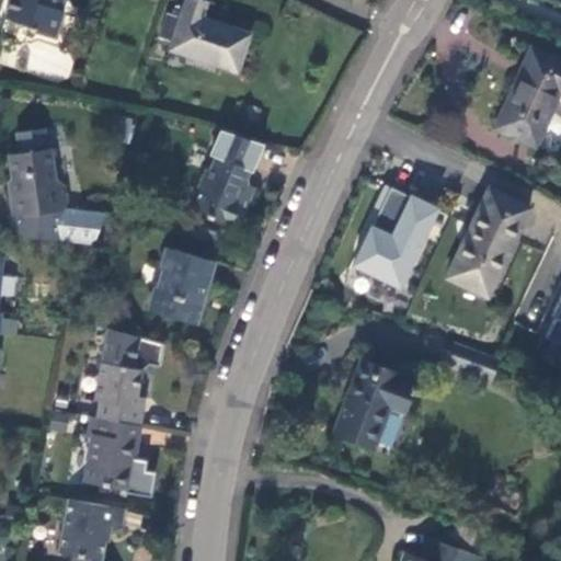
[(8,0),(3,20),(29,27),(27,31),(54,38),(63,11),(52,8),(54,0),(8,0)]
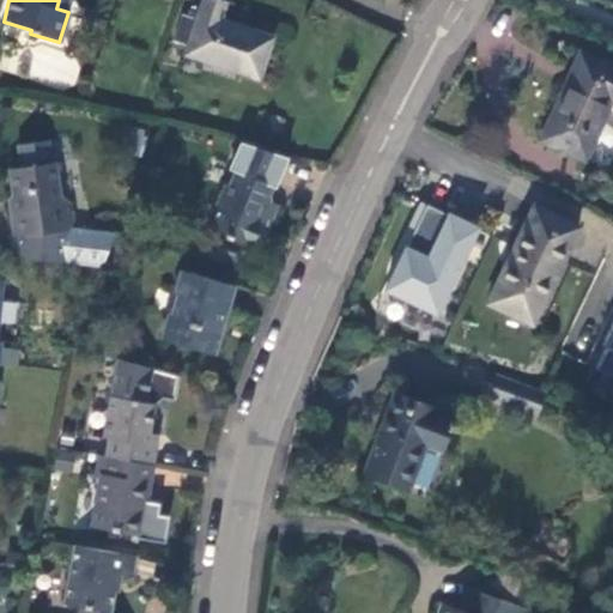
[(189,46),(186,56),(259,80),(272,41),(219,22),(225,5),(211,0),(206,0),(199,22),(187,17),(178,42),(189,46)]
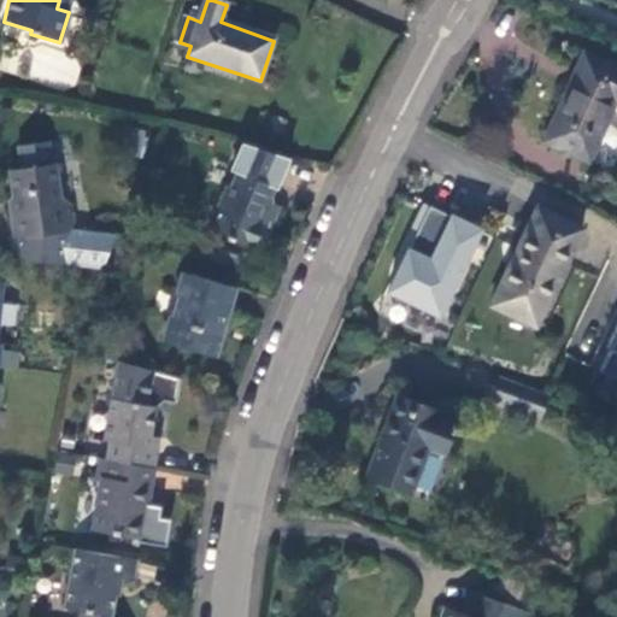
[(616,65),(586,52),(546,140),(589,160),(616,103),(616,65)]
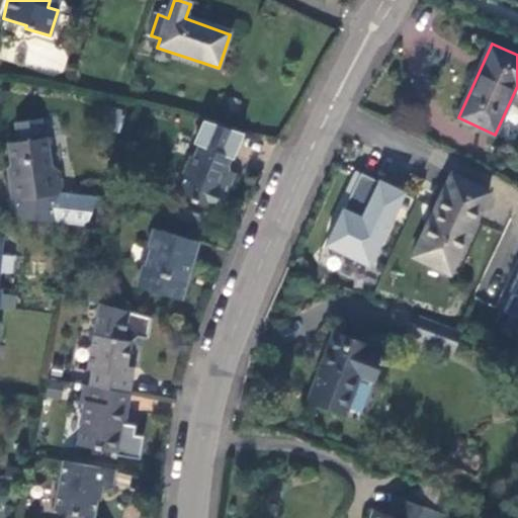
[(18,140),(9,141),(13,178),(10,180),(11,198),(8,216),(55,222),(58,193),(63,191),(60,170),(52,162),(48,134),(40,136),(37,115),(14,119),(18,140)]
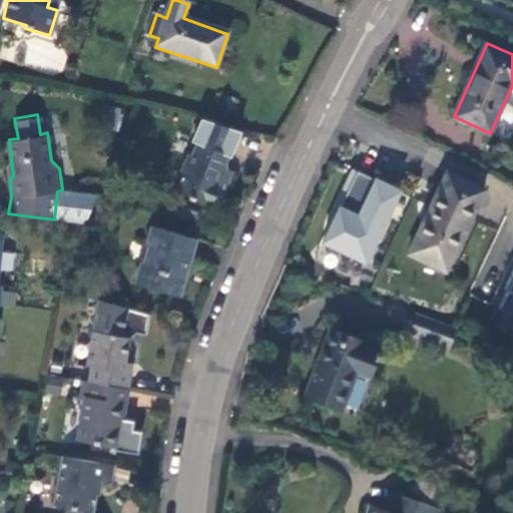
[(222,168),(237,133),(196,122),(190,140),(194,141),(189,155),(187,155),(179,174),(182,175),(176,189),(189,194),(188,200),(207,208),(212,194),(220,197),(230,172),(222,168)]
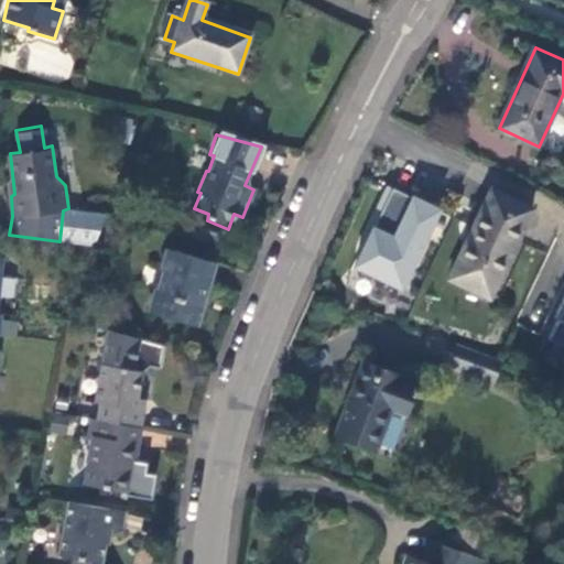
[(199,167),(206,171),(208,171),(214,155),(209,154),(206,152),(199,167)]
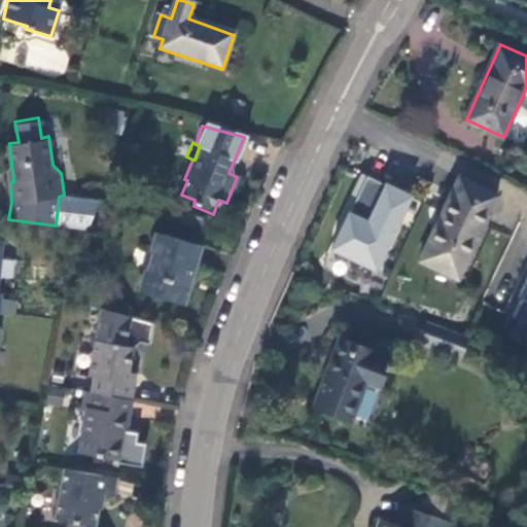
[(360,215),(347,210),(329,252),(381,274),(414,195),(361,173),(349,201),(363,206),(360,215)]
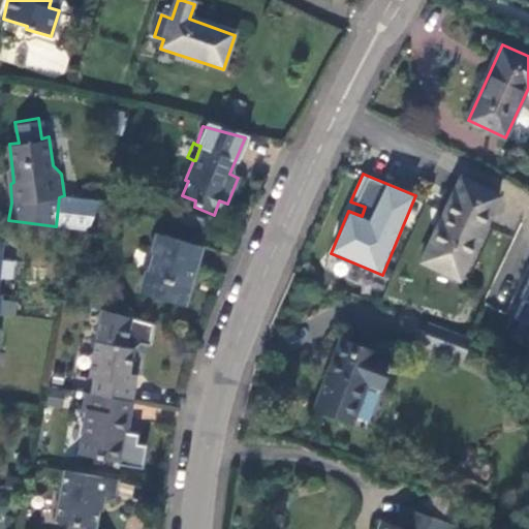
[(461,279),(500,194),(463,177),(423,261),(461,279)]
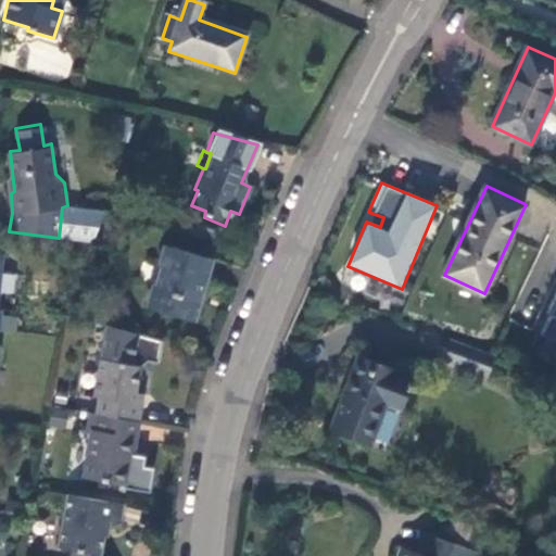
[(200,294),(211,256),(166,245),(160,265),(162,266),(158,281),(156,281),(149,308),(196,319),(203,295),(200,294)]
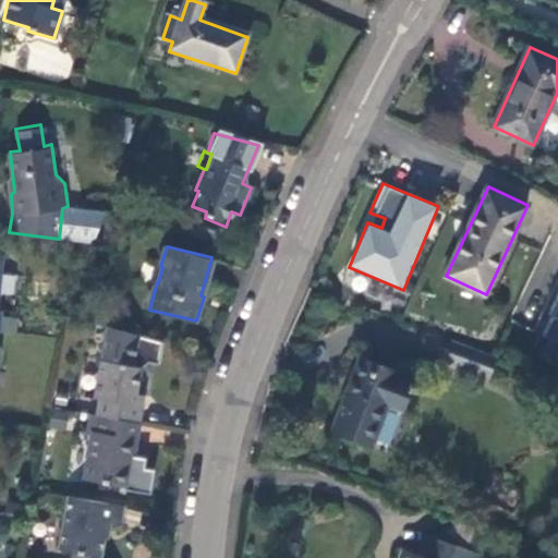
[(557,364),(557,294),(535,355),(557,364)]
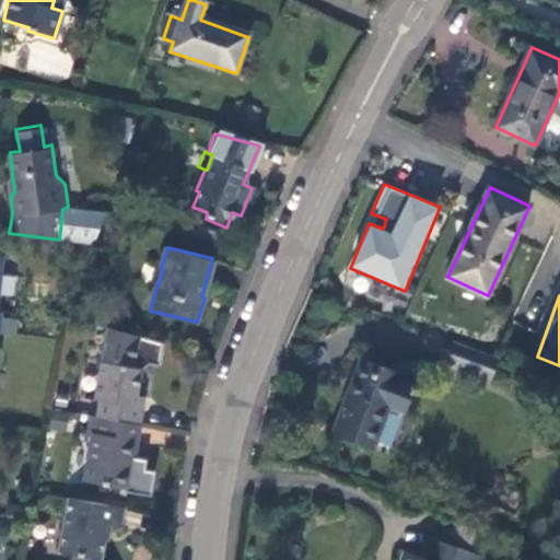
[(158,364),(162,342),(106,326),(93,398),(98,399),(95,415),(138,422),(141,405),(133,404),(140,368),(148,362),(158,364)]
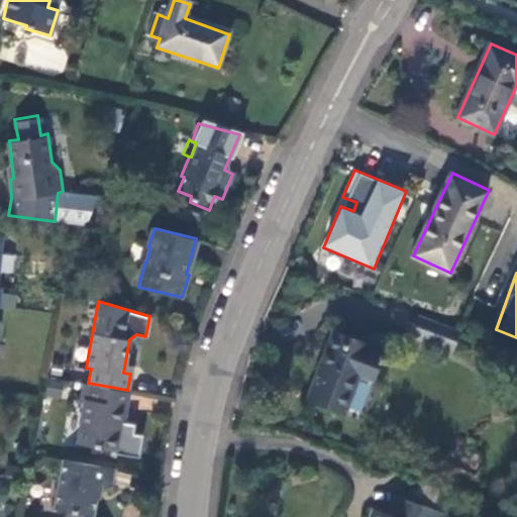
[(412,332),(433,340),(439,323),(419,316),(412,332)]
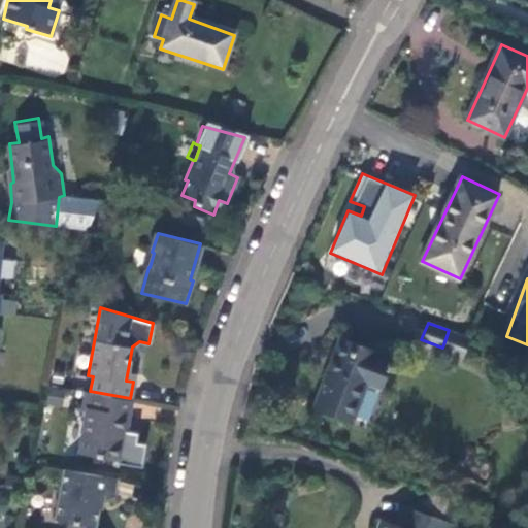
[(442,348),(463,356),(470,338),(449,330),(442,348)]
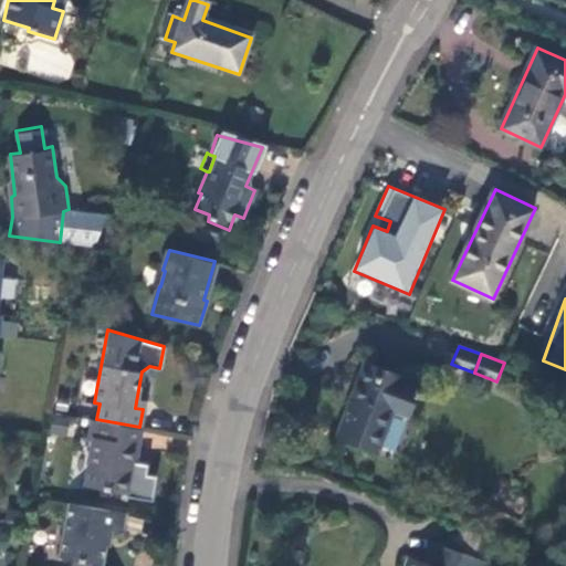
[(366,360),(342,430),(380,444),(395,407),(409,413),(419,386),(402,380),(405,374),(366,360)]
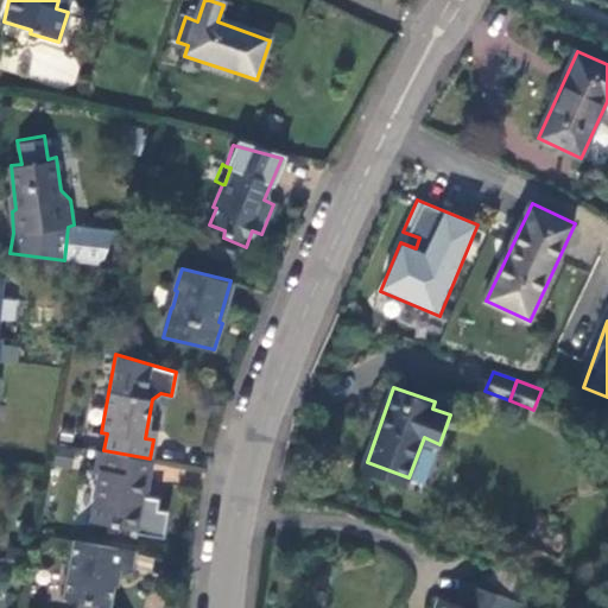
[(103,450),(97,448),(94,468),(99,469),(89,520),(132,527),(131,531),(162,537),(166,510),(154,508),(157,496),(143,494),(150,458),(103,450)]
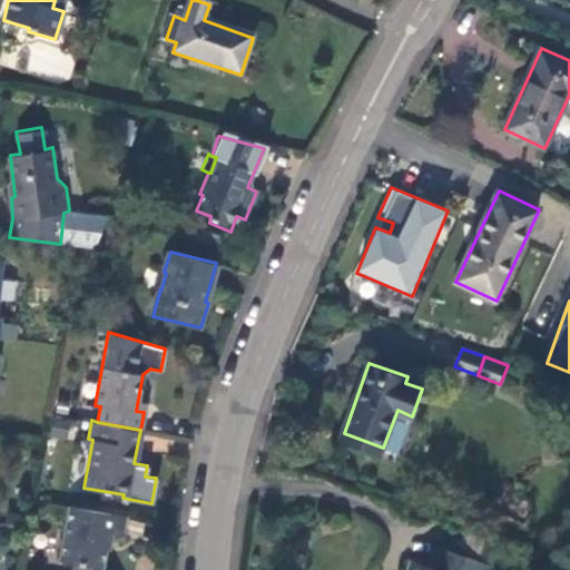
[(126,514),(68,504),(68,508),(60,559),(76,561),(95,564),(105,566),(111,531),(124,533),(126,517),(126,514)]
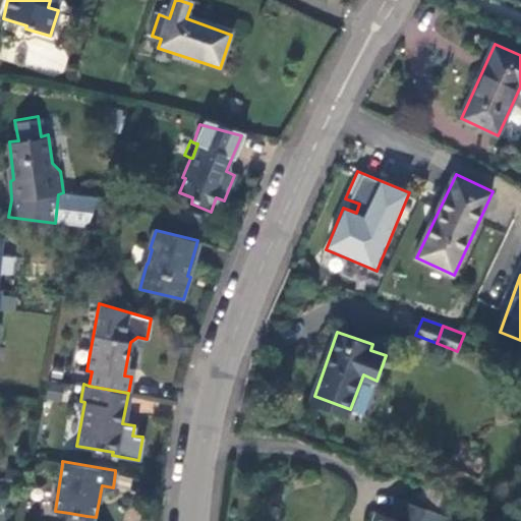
[(454,498),(420,484),(413,504),(447,517),(454,498)]
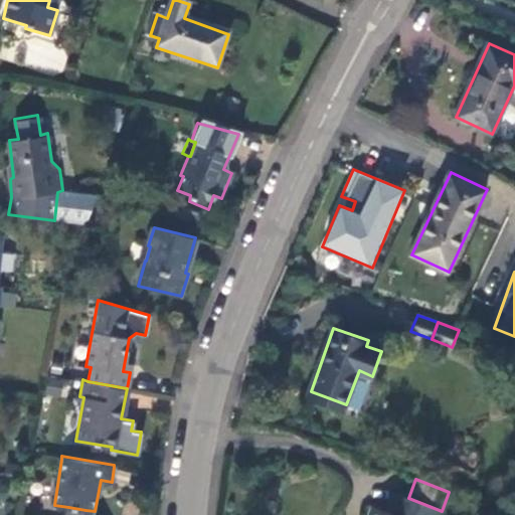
[(375,507),(371,514),(440,514),(442,511),(408,498),(399,495),(391,513),(375,507)]
